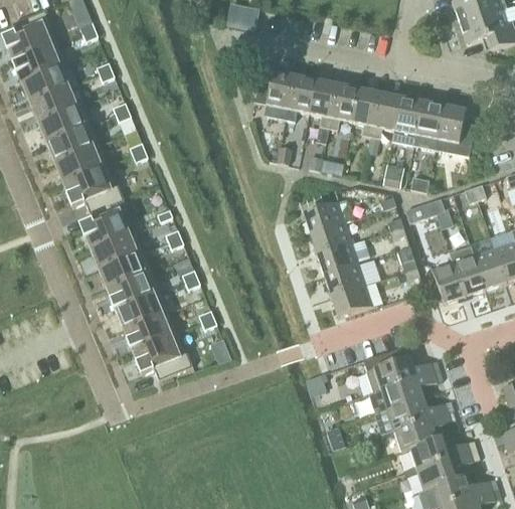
[(456,0),(453,1),(460,22),(499,9),(506,6),(504,0),(456,0)]
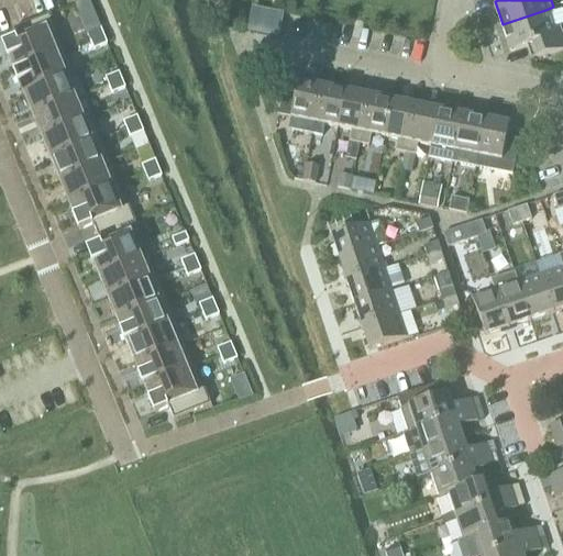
[(17,33),(3,39),(15,68),(67,46),(52,9),(13,25),(17,33)]
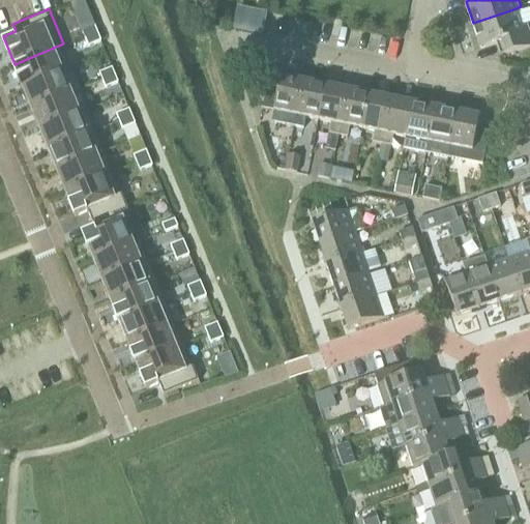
[(513,9),(473,23),(480,45),(501,37),(506,51),(529,42),(529,33),(526,21),(519,23),(513,9)]
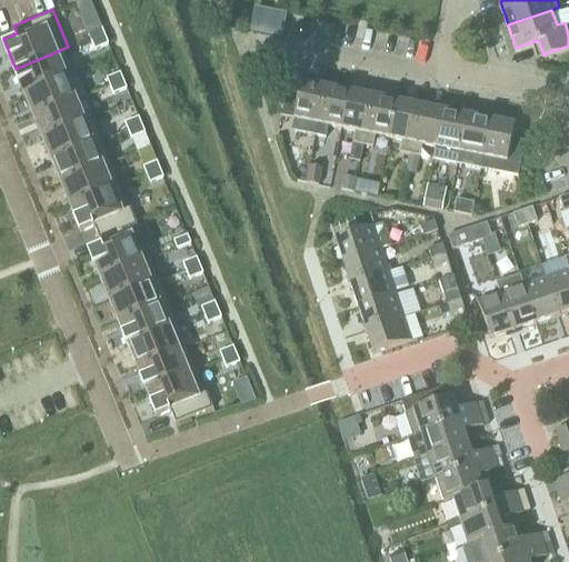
[(102,24),(88,30),(91,38),(106,32),(102,24)]
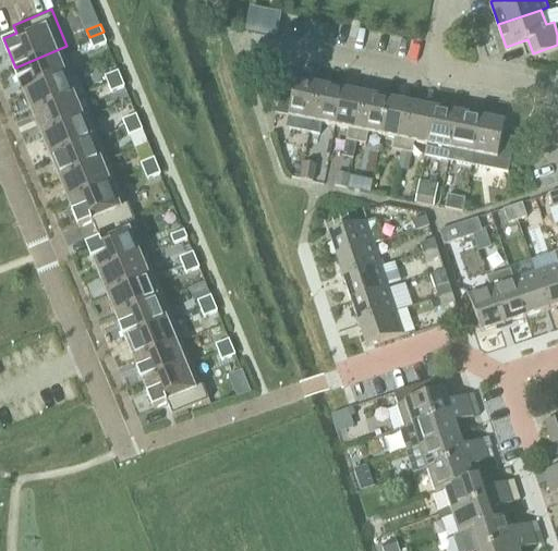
[(104,32),(89,37),(93,45),(107,39),(104,32)]
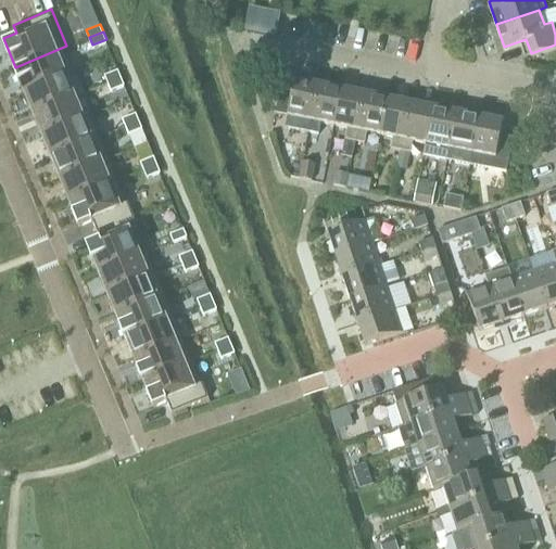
[(66,46),(15,67),(24,89),(67,71),(75,67),(66,46)]
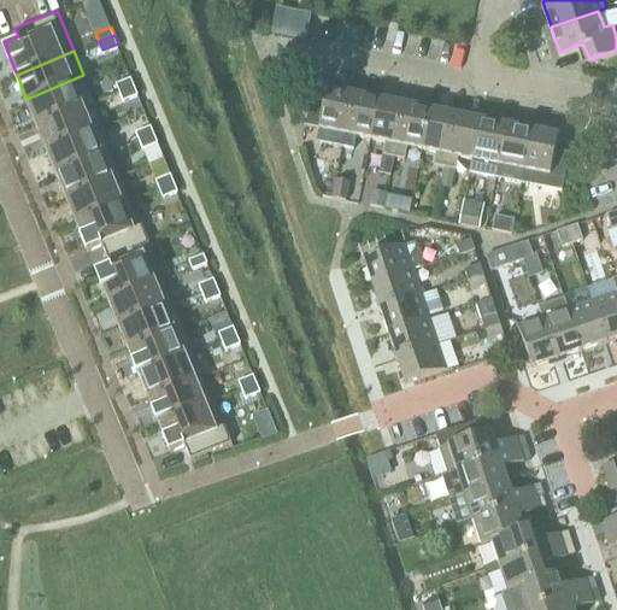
[(130,74),(116,81),(119,89),(134,83),(130,74)]
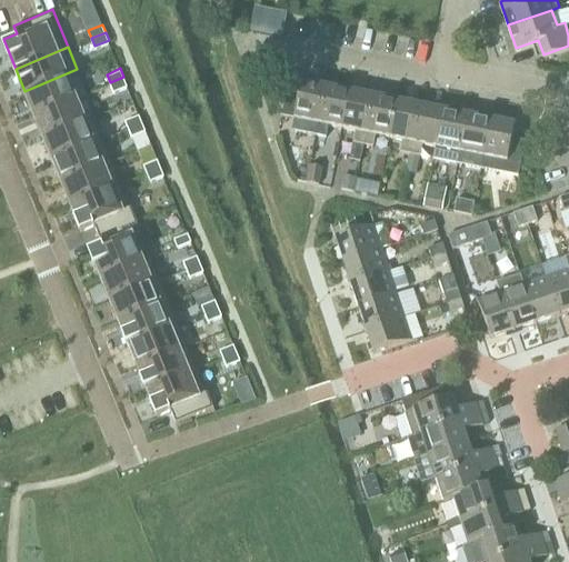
[(69,72),(25,91),(33,112),(78,94),(69,72)]
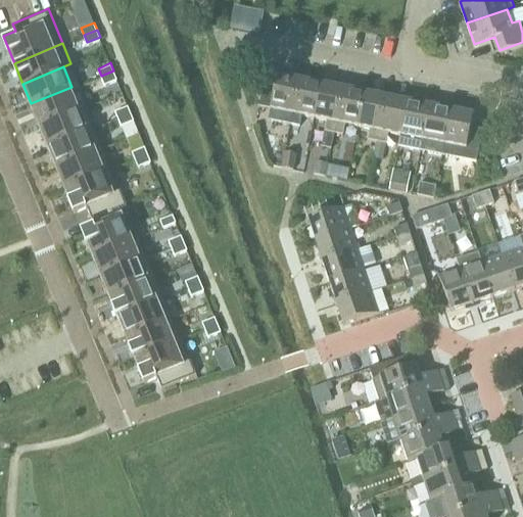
[(113,71),(101,76),(104,83),(116,78),(113,71)]
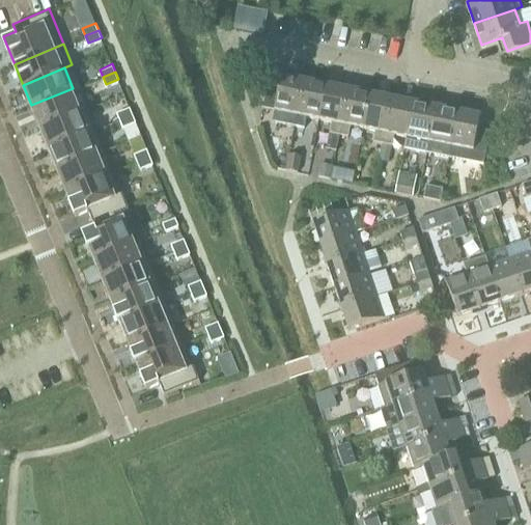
[(300,77),(281,74),(280,80),(268,77),(262,105),(274,107),(272,118),(295,123),(304,77),(300,76),(300,77)]
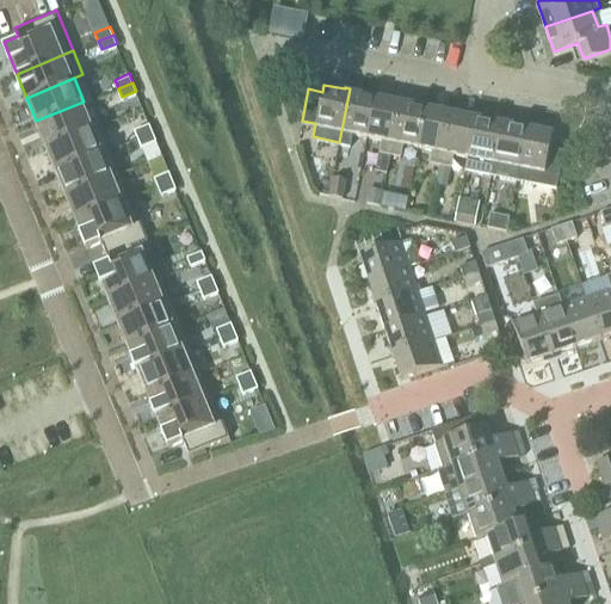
[(350,88),(339,142),(350,145),(352,131),(368,134),(375,96),(355,91),(355,90),(350,88)]
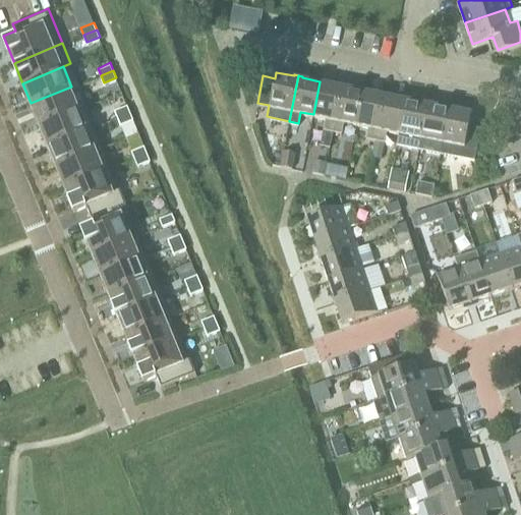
[(333,130),(342,83),(337,83),(337,84),(320,81),(313,114),(325,117),(323,128),(333,130)]
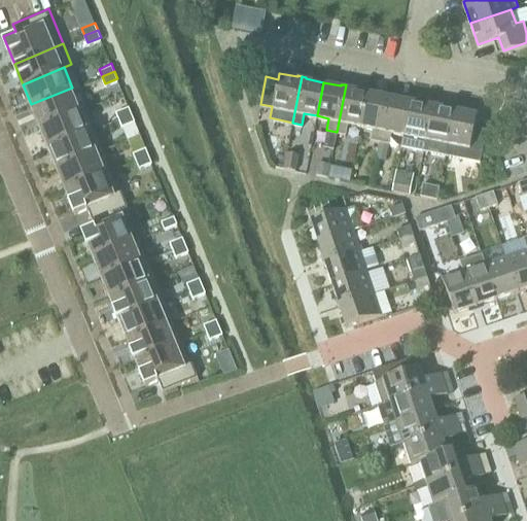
[(360,125),(366,91),(350,88),(350,85),(346,84),(337,132),(345,133),(347,122),(360,125)]
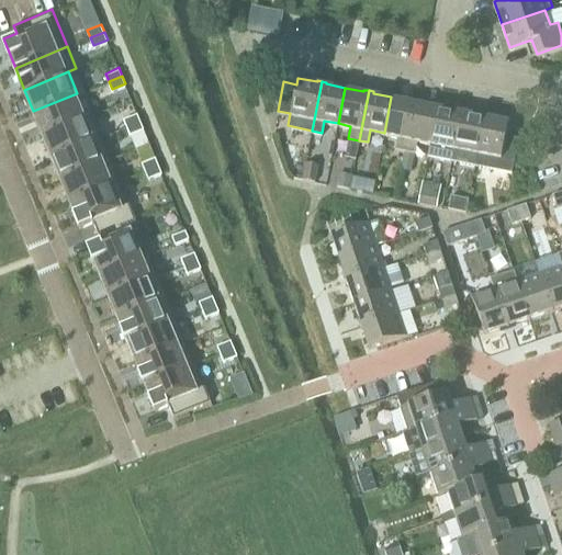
[(77,93),(33,111),(42,133),(86,115),(77,93)]
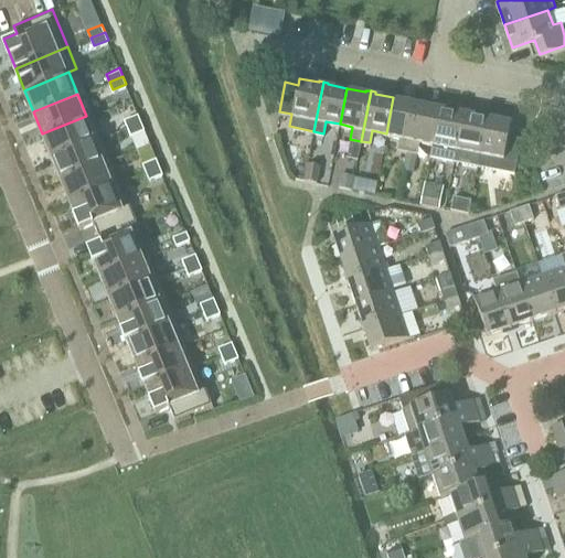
[(407,150),(417,100),(412,99),(411,102),(393,97),(386,133),(400,136),(397,148),(407,150)]
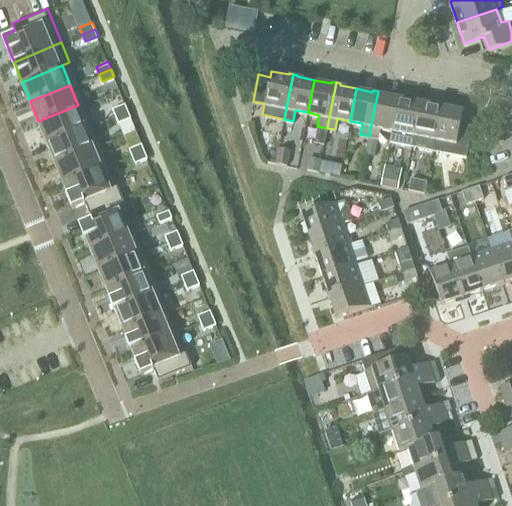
[(369,136),(366,151),(375,152),(377,138),(379,127),(392,130),(399,97),(383,94),(383,92),(378,91),(369,136)]
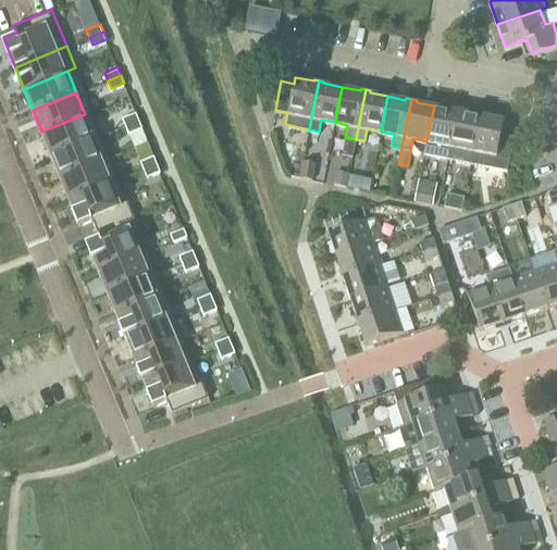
[(426,141),(424,153),(437,155),(447,158),(457,109),(453,108),(453,110),(434,105),(426,141)]
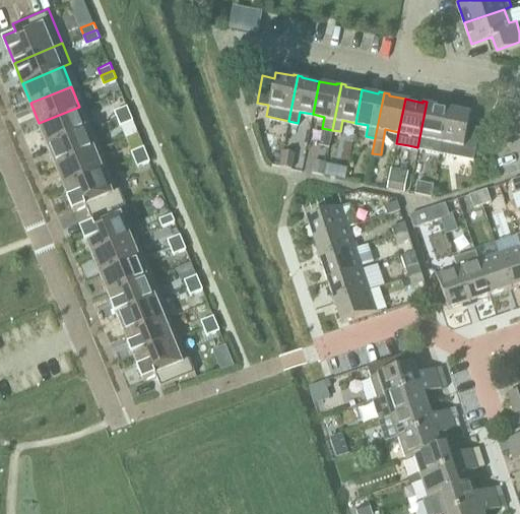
[(427,102),(417,147),(427,148),(439,151),(442,140),(448,108),(432,104),(432,103),(427,102)]
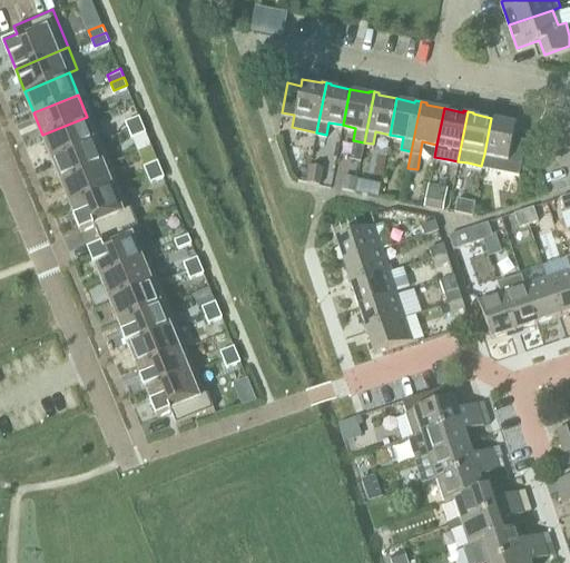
[(139,112),(125,119),(128,127),(143,121),(139,112)]
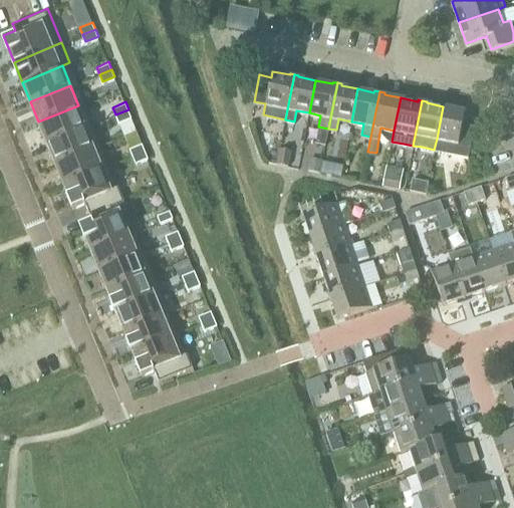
[(78,105),(38,121),(47,142),(94,122),(85,102),(78,105)]
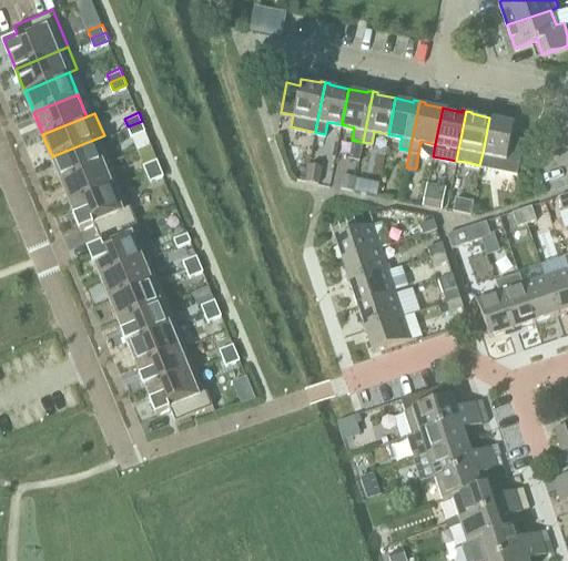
[(483,153),(479,165),(493,167),(516,172),(524,136),(510,134),(514,120),(509,119),(508,121),(489,118),(483,153)]
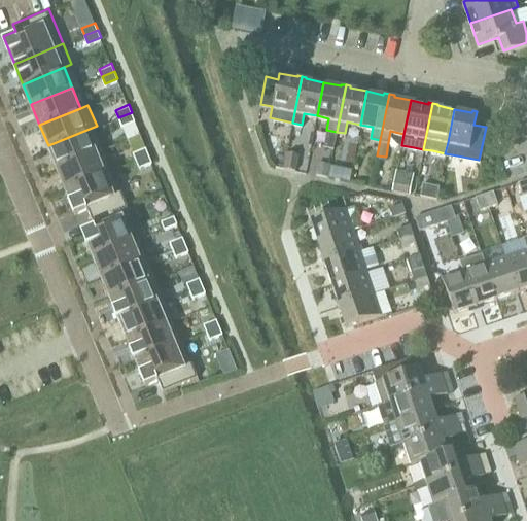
[(132,112),(118,117),(121,125),(135,119),(132,112)]
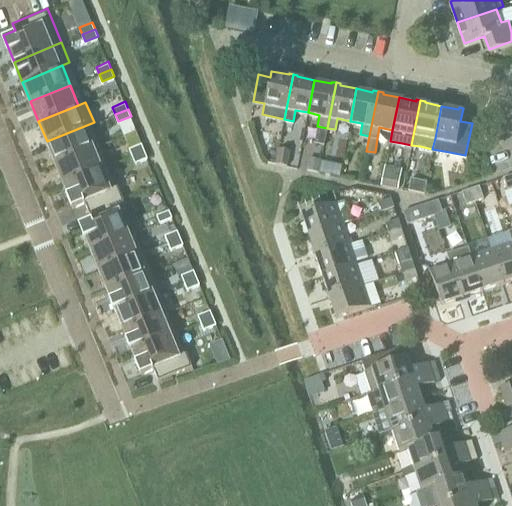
[(94,122),(47,141),(55,161),(102,142),(94,122)]
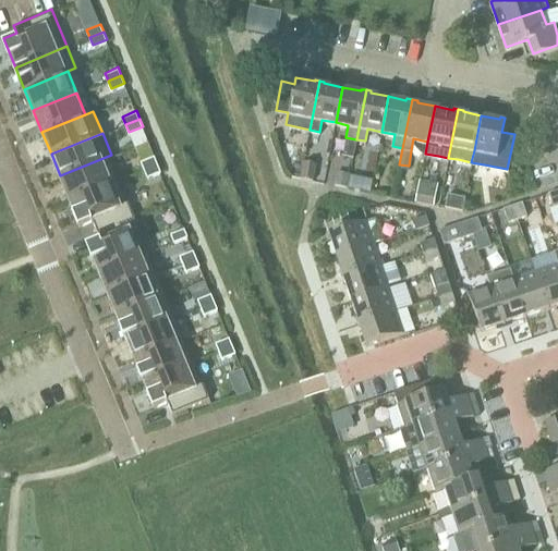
[(154,154),(141,160),(144,168),(157,161),(154,154)]
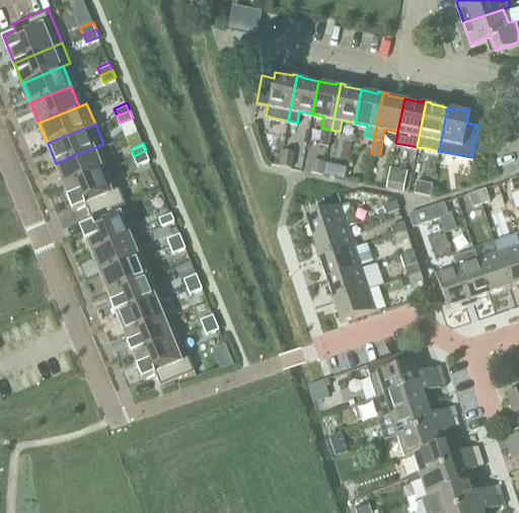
[(103,144),(56,163),(64,184),(112,164),(103,144)]
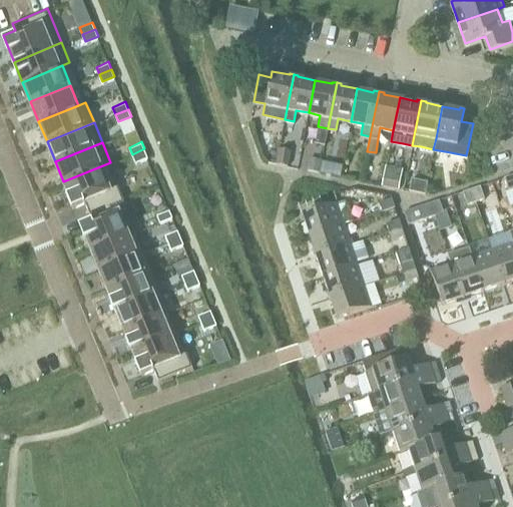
[(280,146),(276,161),(288,164),(292,148),(280,146)]
